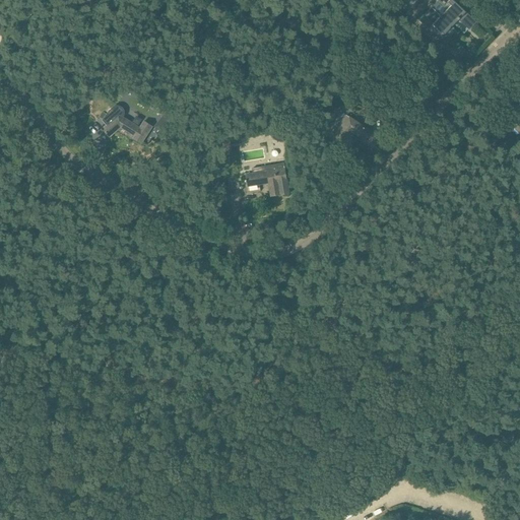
[(477,22),(454,0),(449,0),(444,5),(448,9),(442,15),(433,7),(419,20),(438,39),(443,33),(446,36),(453,27),(453,26),(459,19),(470,30),(477,22)]
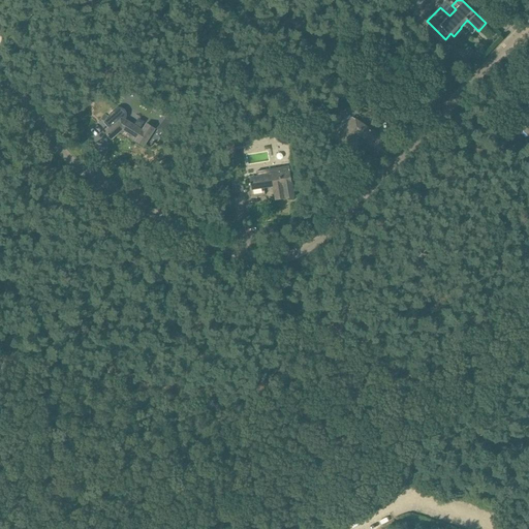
[(122,107),(120,107),(118,107),(116,107),(114,109),(104,122),(109,127),(104,131),(112,138),(123,129),(137,138),(136,141),(145,146),(155,129),(147,124),(143,131),(125,120),(127,118),(127,116),(127,113),(126,111),(124,109),(122,107)]
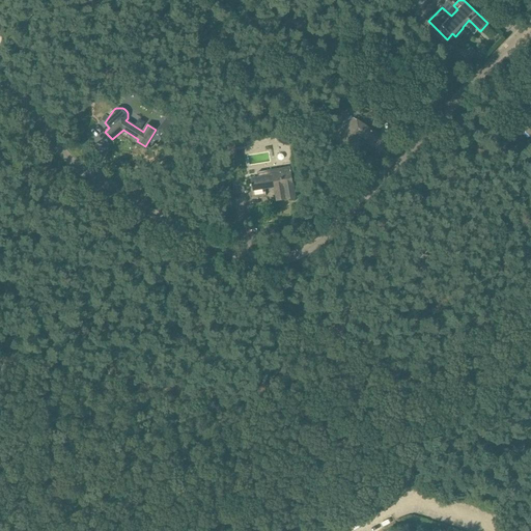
[(530,109),(518,124),(530,137),(530,109)]
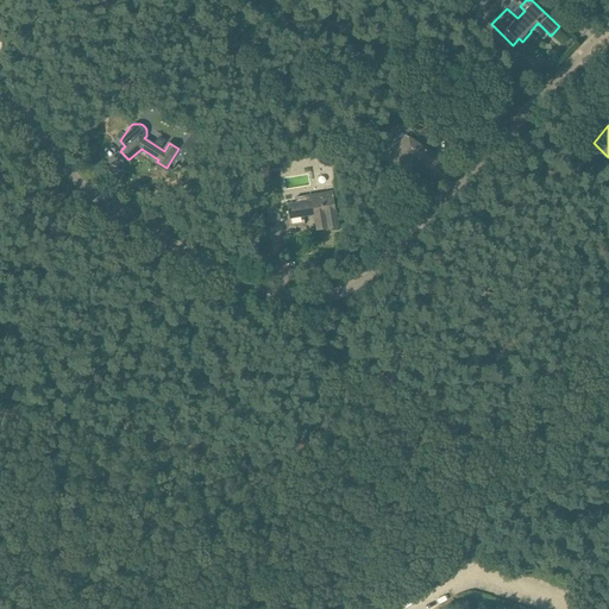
[(194,130),(188,138),(196,144),(202,136),(194,130)]
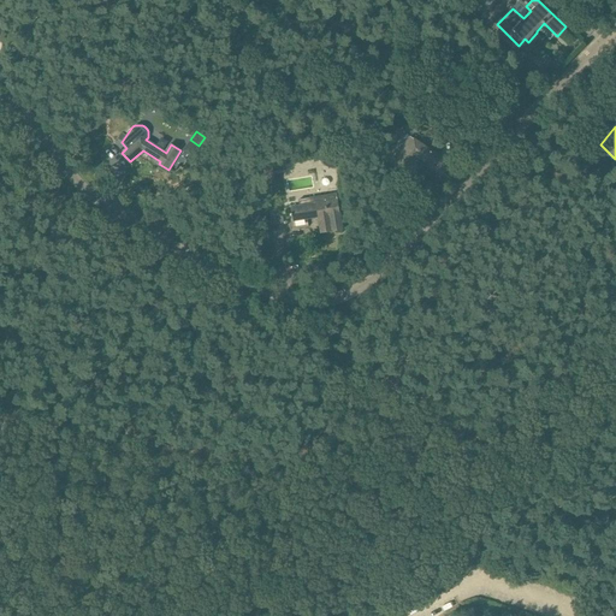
[(440,155),(410,137),(402,146),(404,147),(394,159),(404,170),(418,157),(433,166),(440,155)]
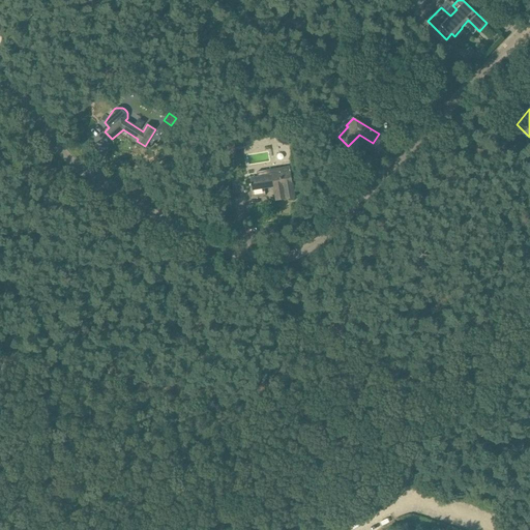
[(289,144),(288,133),(276,135),(276,138),(278,140),(281,143),(284,144),(287,144),(289,144)]
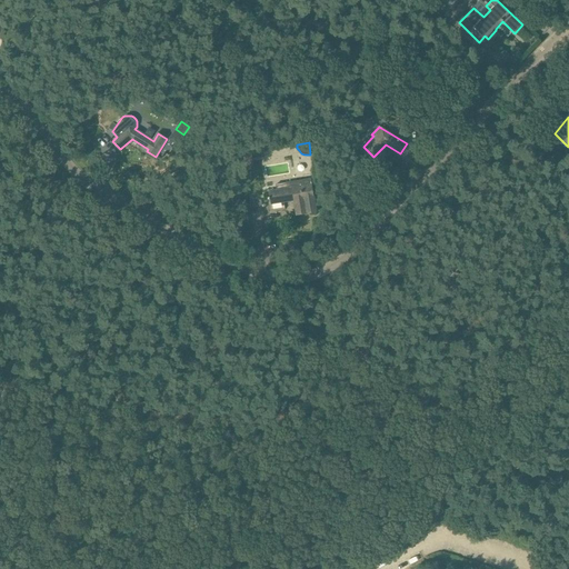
[(255,169),(251,152),(243,153),(246,170),(255,169)]
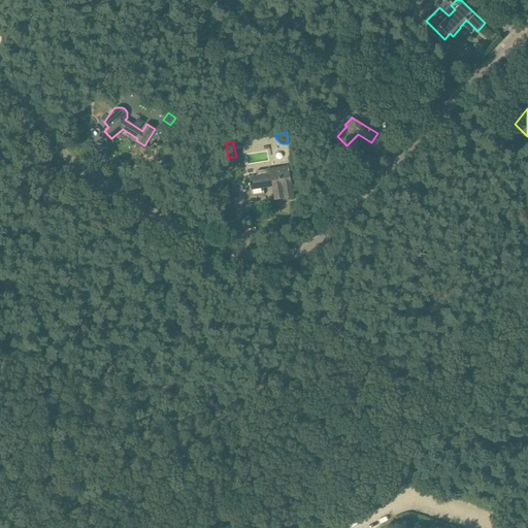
[(289,171),(288,165),(257,171),(258,176),(250,177),(250,182),(249,183),(250,185),(251,185),(251,188),(251,189),(252,196),(265,194),(264,186),(263,186),(263,184),(273,182),(276,200),(294,197),(291,182),(292,182),(290,171),(289,171)]
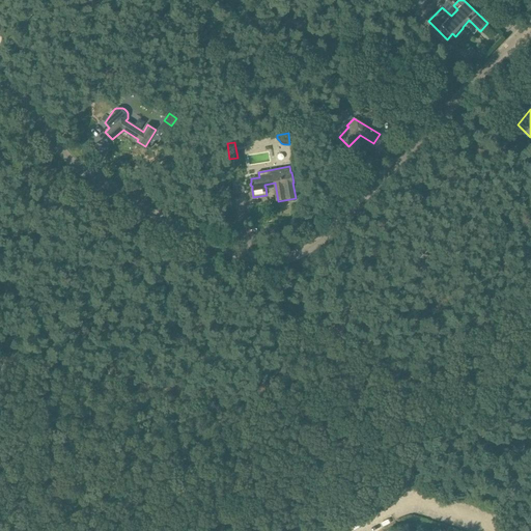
[(245,192),(244,180),(232,182),(234,194),(245,192)]
